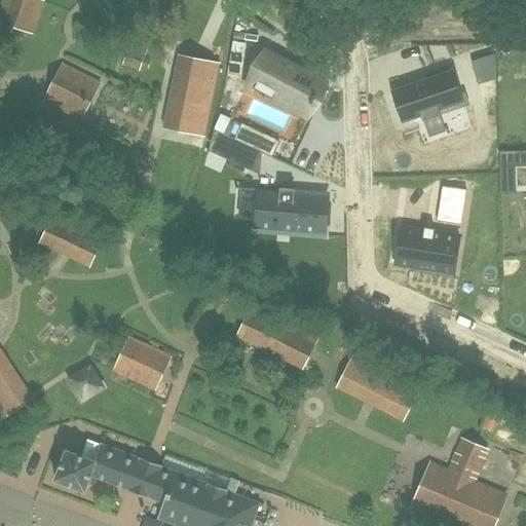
[(42,2),(39,1),(36,0),(2,0),(0,7),(0,22),(5,25),(14,28),(21,30),(31,33),(42,2)]
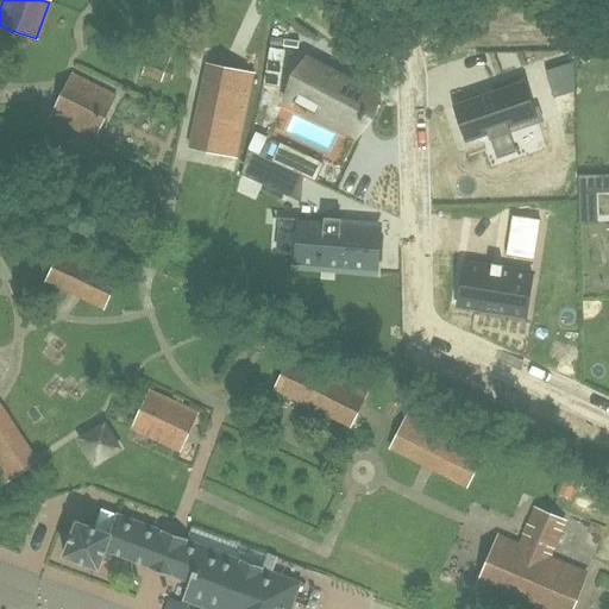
[(263,85),(278,87),(284,51),(269,49),(263,85)]
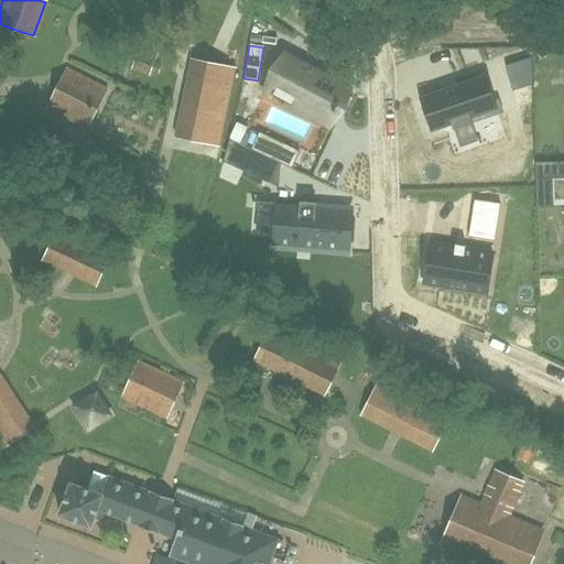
[(150,77),(152,71),(158,73),(161,66),(154,64),(158,54),(141,49),(139,53),(138,53),(136,60),(131,71),(150,77)]
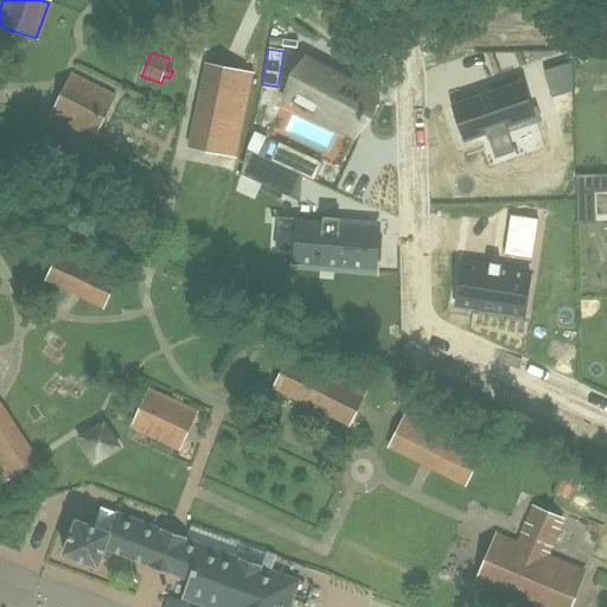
[(307,62),(287,98),(353,134),(374,97),(307,62)]
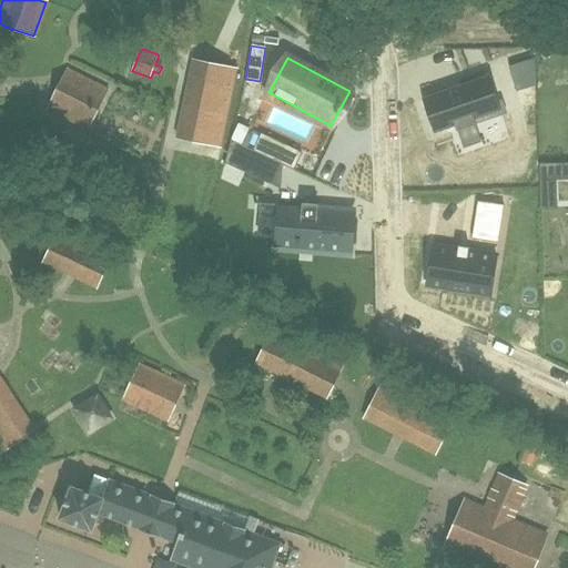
[(509,67),(517,92),(536,85),(535,59),(509,67)]
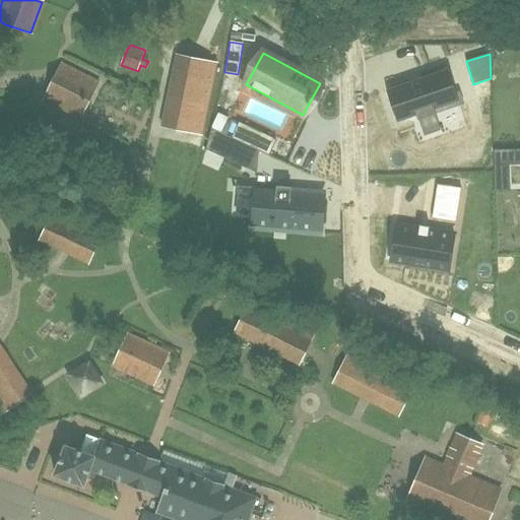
[(177,55),(161,127),(202,135),(216,63),(177,55)]
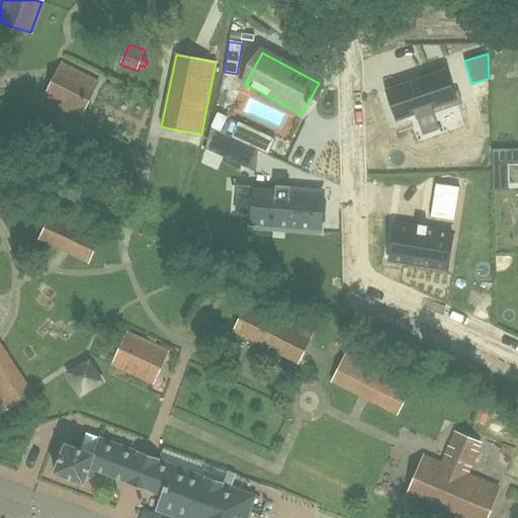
[(52,82),(42,100),(78,119),(87,101),(97,83),(61,64),(52,82)]
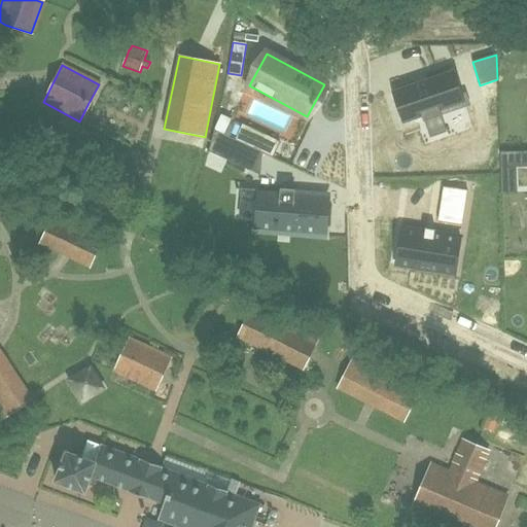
[(451,72),(391,92),(401,124),(422,116),(435,111),(461,103),(458,94),(451,72)]
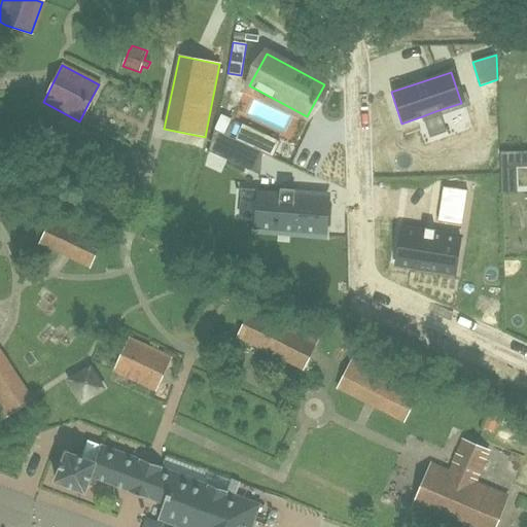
[(261,153),(272,157),(280,142),(242,125),(235,139),(235,140),(258,151),(261,153)]
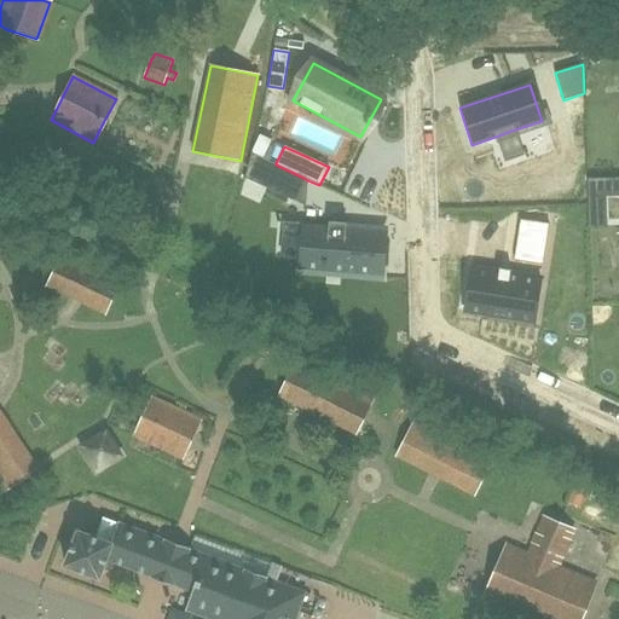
[(252,154),(246,177),(294,200),(304,178),(276,165),(276,163),(252,154)]
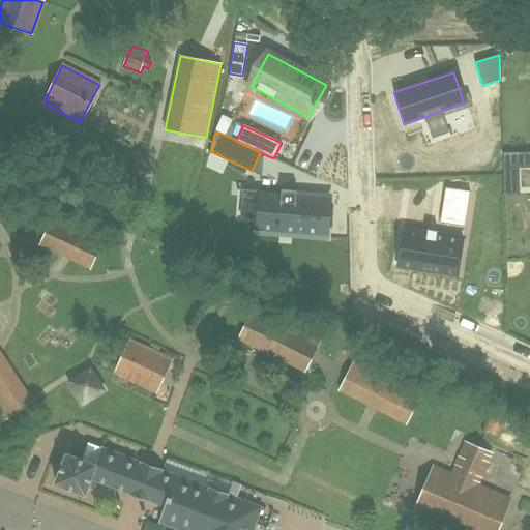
[(529,152),(503,153),(504,195),(519,195),(519,168),(529,167),(529,152)]
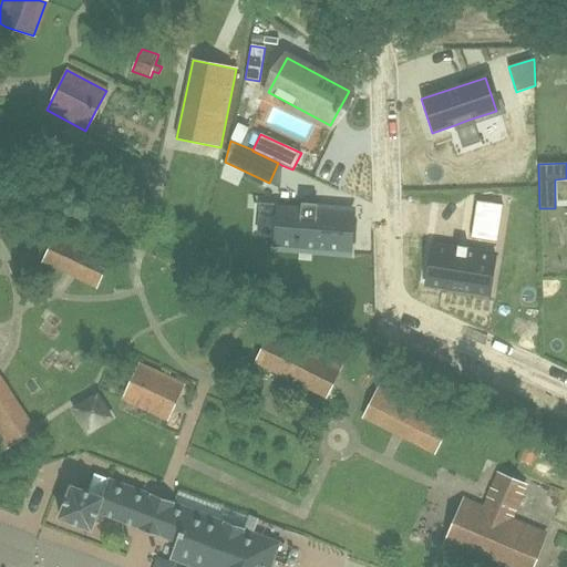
[(254,203),(254,204),(259,204),(280,206),(278,235),(277,246),(348,253),(351,213),(317,209),(317,204),(301,203),(301,206),(280,205),(254,203)]
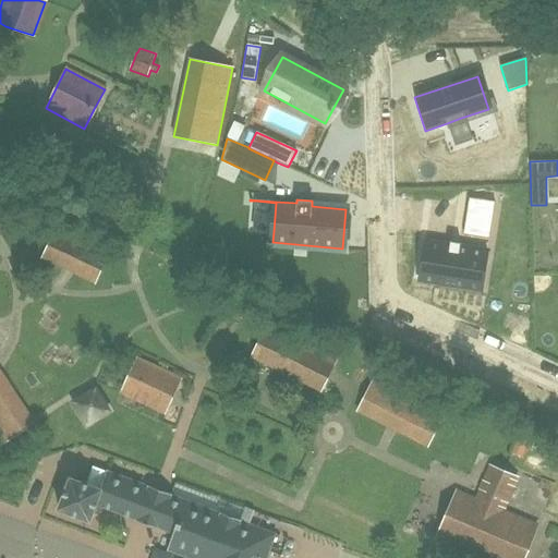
[(465,202),(461,234),(486,238),(492,205),(465,202)]
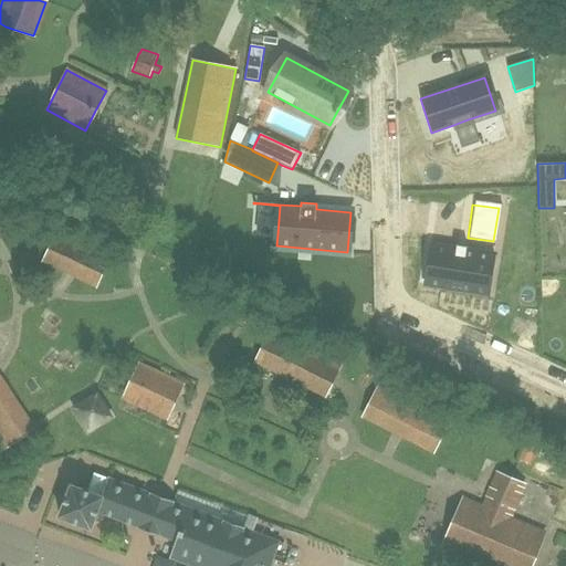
[(107,261),(55,237),(44,262),(65,272),(71,274),(75,276),(95,286),(107,261)]
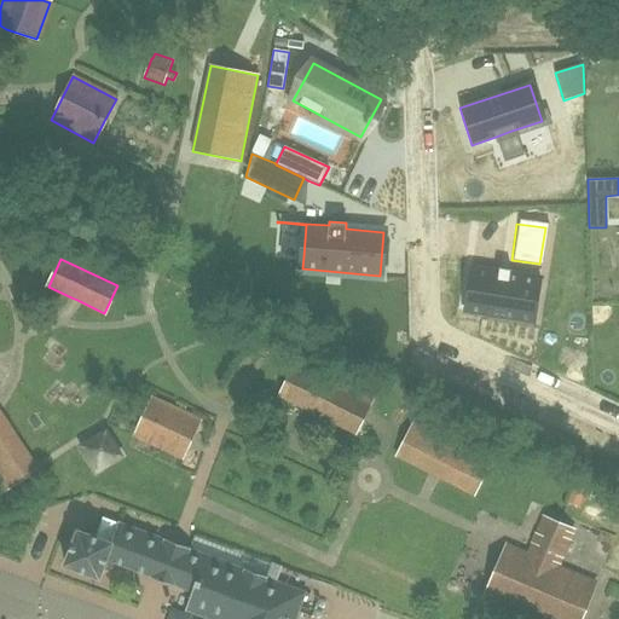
[(466,307),(464,311),(482,314),(520,319),(533,322),(538,294),(541,278),(510,275),(510,270),(509,270),(508,273),(501,272),(501,268),(498,268),(498,272),(472,268),(466,307)]
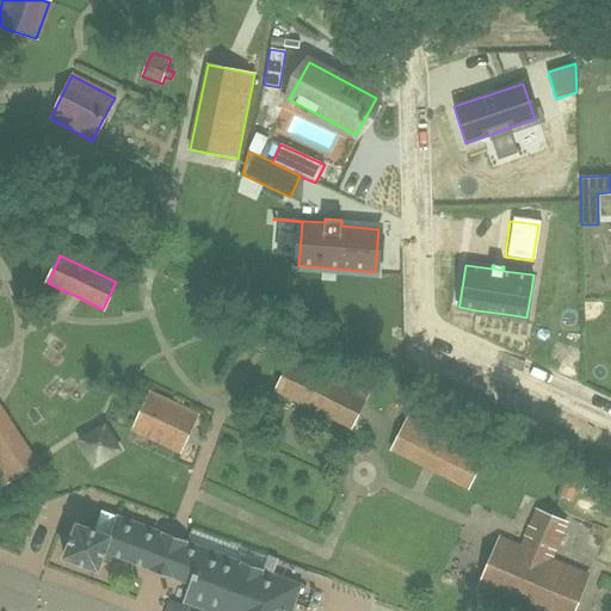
[(220,322),(207,329),(208,332),(209,334),(210,337),(211,339),(224,333),(220,322)]
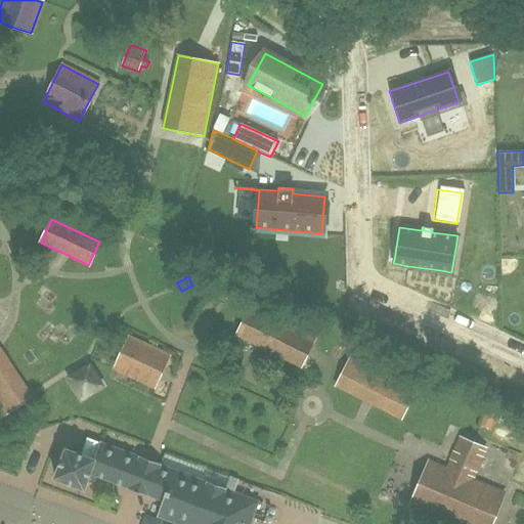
[(317,336),(252,303),(236,335),(302,367),(305,360),(308,355),(317,336)]
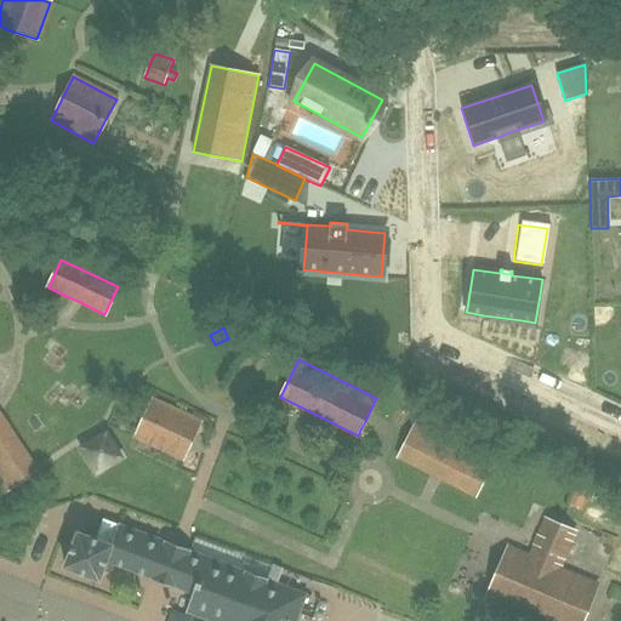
[(141,421),(134,437),(183,461),(191,448),(193,442),(203,422),(152,398),(143,417),(141,421)]
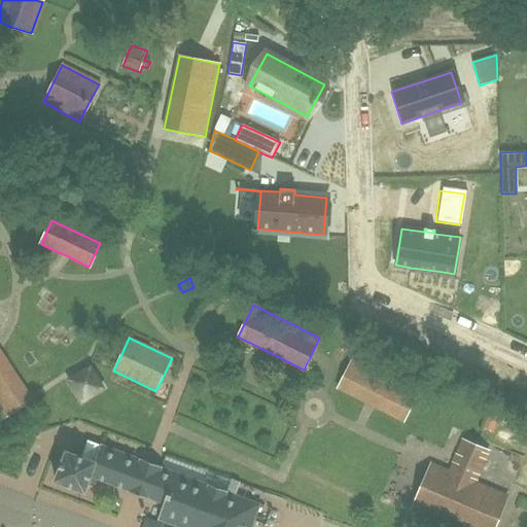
[(0,351),(0,412),(5,419),(33,400),(0,351)]
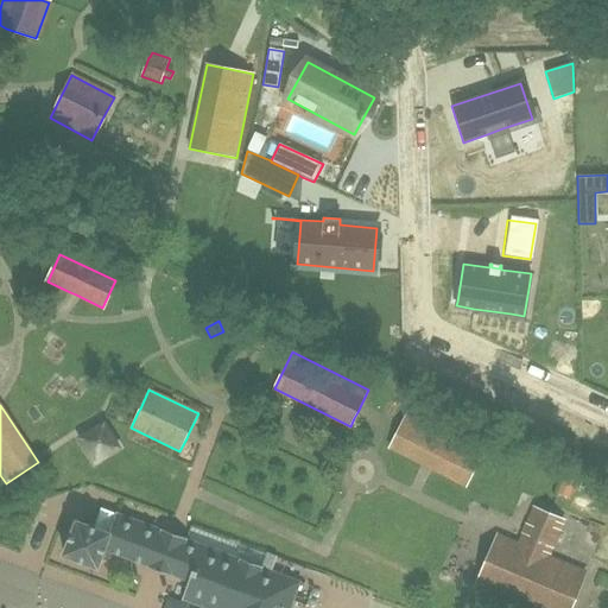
[(486,449),(407,410),(387,448),(420,466),(426,468),(432,470),(466,487),(486,449)]
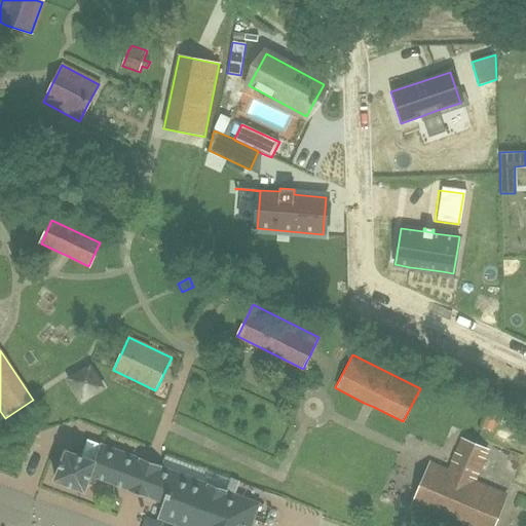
[(65,377),(80,403),(105,387),(89,362),(65,377)]
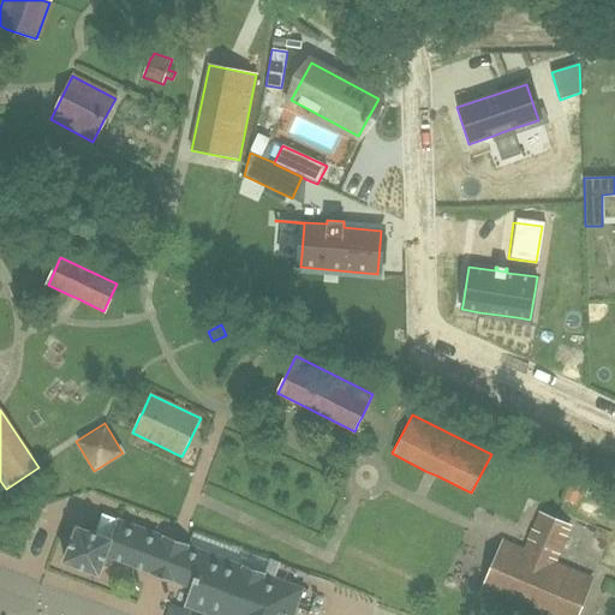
[(589,509),(614,519),(614,499),(595,491),(589,509)]
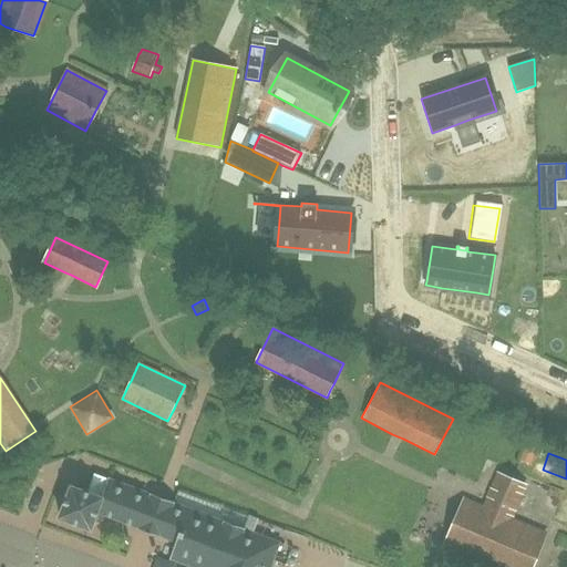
[(138,529),(143,531),(143,529),(141,529),(147,513),(154,496),(155,496),(151,494),(151,495),(94,474),(86,493),(73,487),(74,487),(71,486),(70,488),(71,488),(61,515),(60,515),(59,518),(62,519),(62,518),(89,528),(91,529),(92,527),(98,513),(138,528),(138,529)]
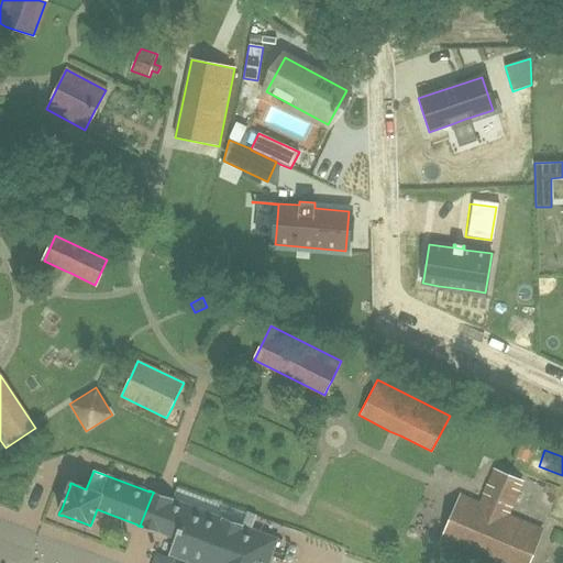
[(460,496),(440,543),(484,562),(527,562),(541,530),(506,516),(521,483),(494,471),(484,495),(479,504),(460,496)]
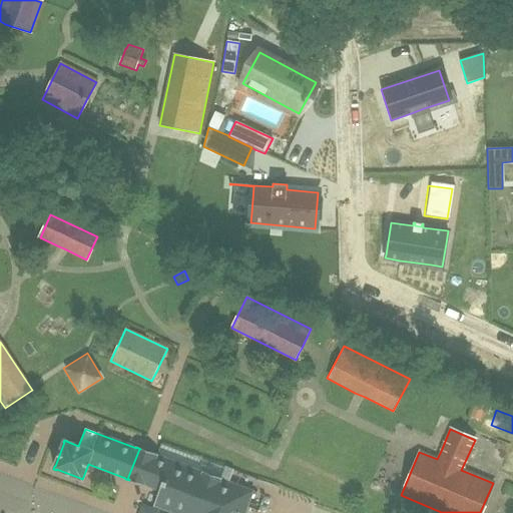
[(244,512),(252,491),(220,479),(220,478),(202,472),(202,473),(156,455),(157,455),(153,453),(152,454),(154,455),(143,485),(141,484),(141,485),(145,486),(145,485),(159,491),(153,505),(173,512),(244,512)]
